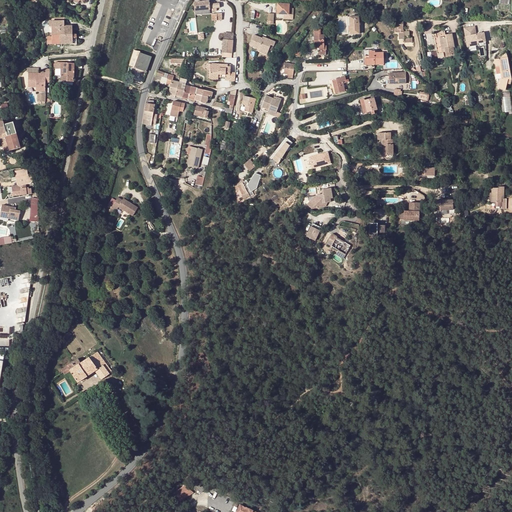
[(209,1),(194,2),(195,11),(210,9),(210,8),(213,8),(213,11),(216,11),(216,8),(219,8),(219,3),(213,4),(209,4),(209,2),(209,1)]
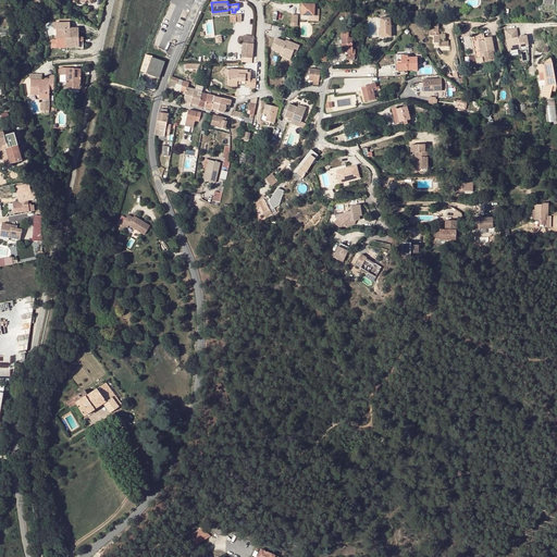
[(314,4),(308,4),(302,4),(301,9),(301,15),(307,15),(313,15),(314,9),(314,4)]
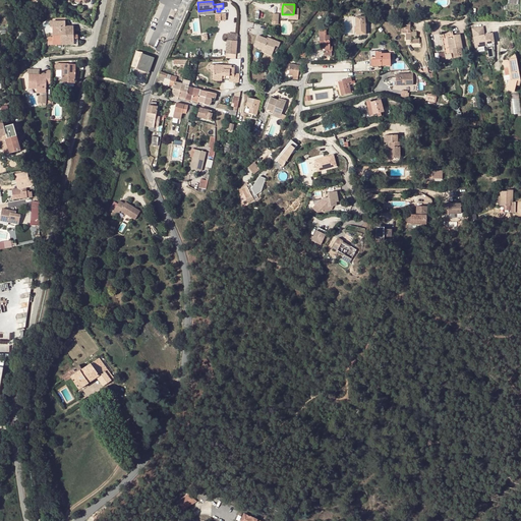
[(365,17),(356,17),(356,35),(366,35),(365,23),(365,17)]
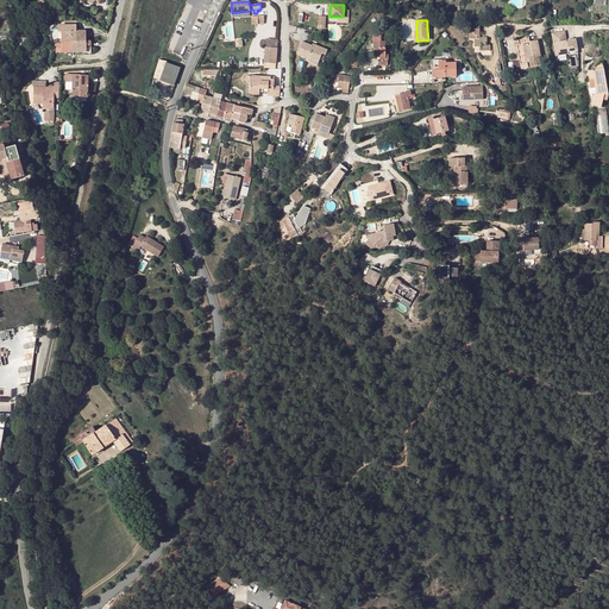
[(76,25),(58,25),(58,32),(60,32),(62,32),(62,43),(62,52),(90,51),(90,41),(86,41),(86,30),(76,31),(76,25)]
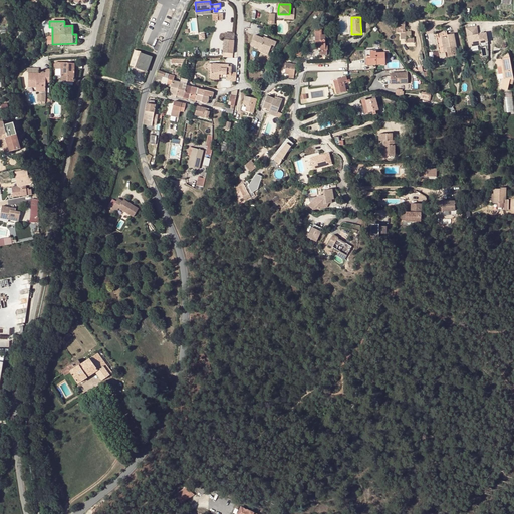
[(469,46),(480,44),(480,43),(487,41),(486,32),(484,33),(481,33),(478,34),(477,26),(466,28),(469,46)]
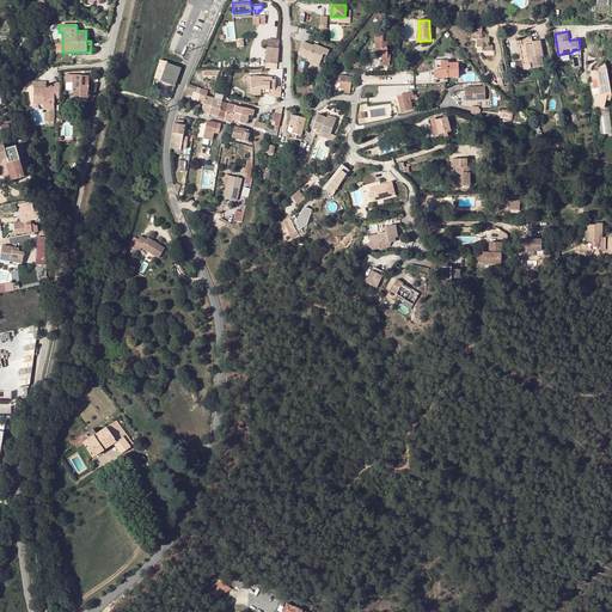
[(544,66),(542,56),(542,54),(543,54),(540,41),(533,42),(534,43),(532,44),(531,37),(521,38),(522,46),(526,44),(528,59),(532,59),(533,61),(533,67),(544,66)]
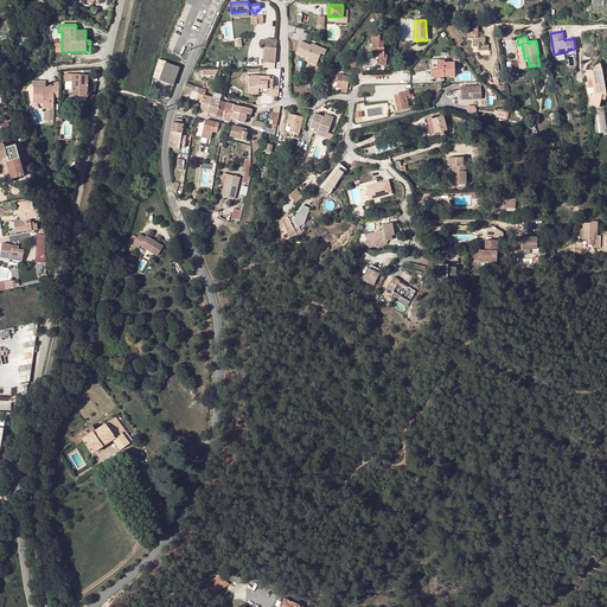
[(266,38),(264,58),(278,58),(278,39),(266,38)]
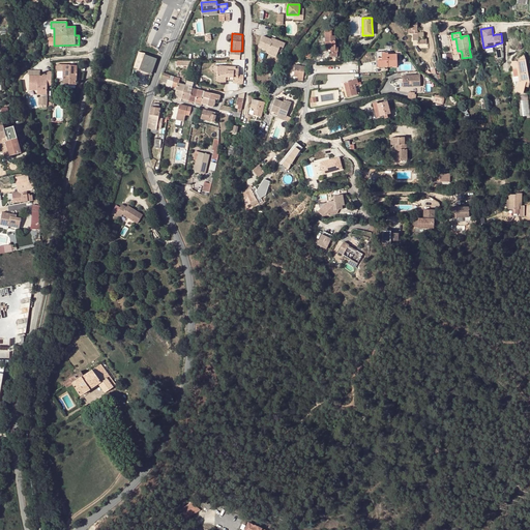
[(269,48),(273,50),(274,43),(275,40),(271,39),(263,35),(258,46),(268,50),(269,48)]
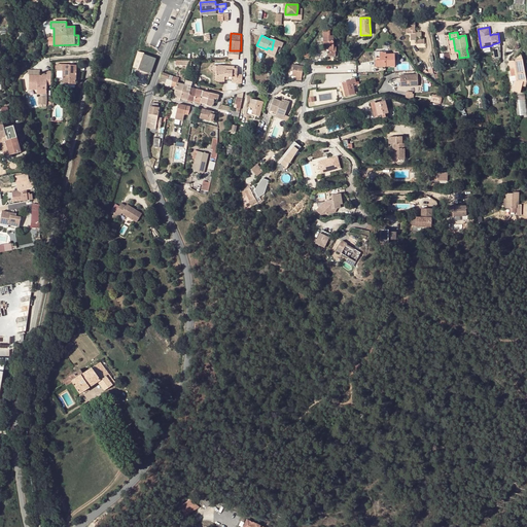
[(329,46),(329,47),(329,51),(328,51),(328,57),(336,56),(336,51),(334,51),(334,36),(323,36),(323,46),(329,46)]
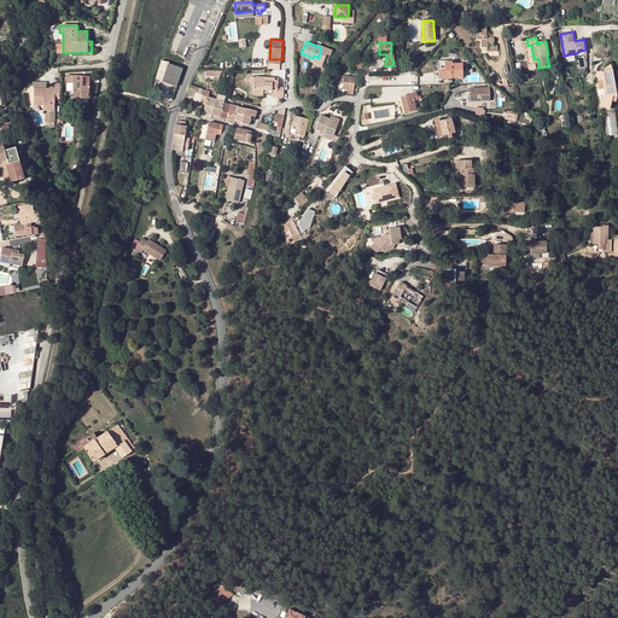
[(332,50),(321,45),(321,47),(320,51),(319,58),(325,60),(327,53),(331,56),(332,50)]
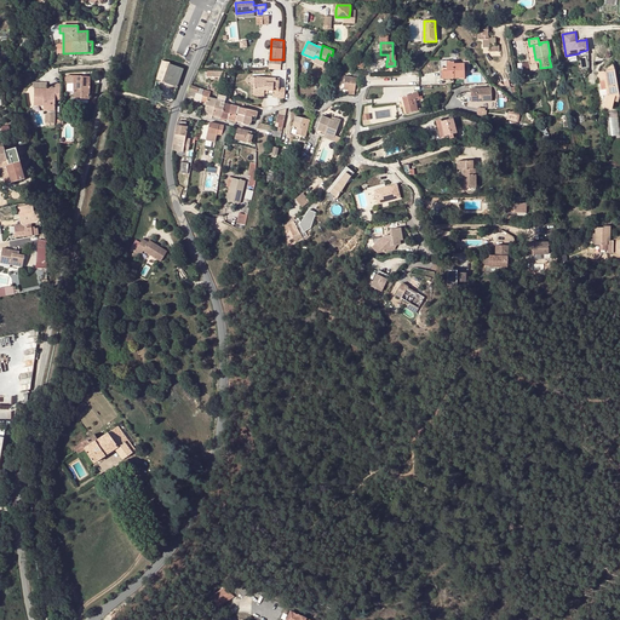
[(359,56),(355,64),(362,68),(366,58),(359,56)]
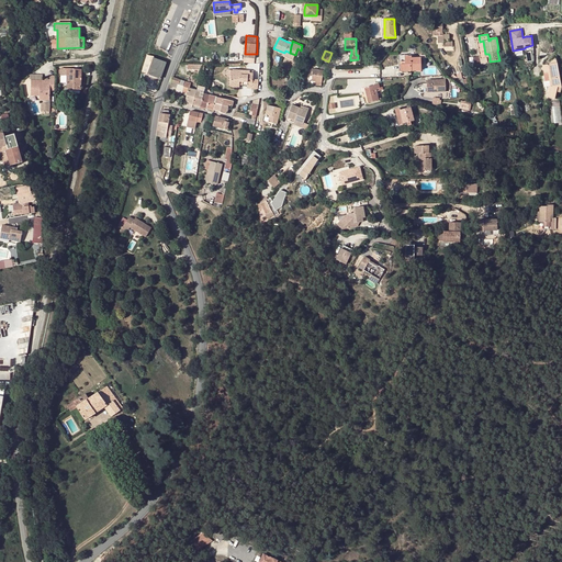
[(147,55),(145,63),(150,65),(147,74),(160,79),(167,63),(154,58),(154,57),(147,55)]
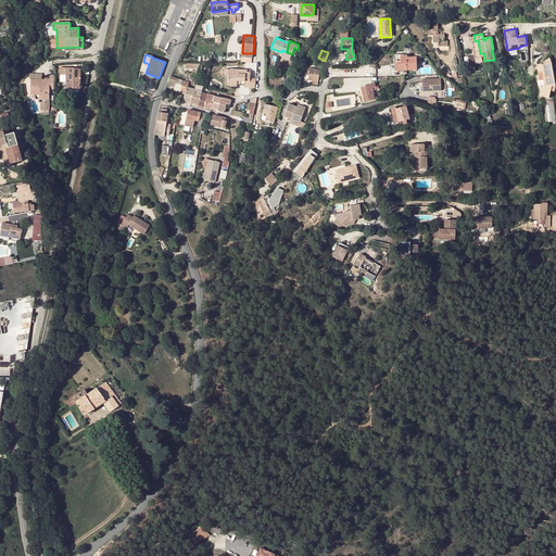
[(406,55),(401,55),(401,61),(396,62),(396,71),(416,70),(416,58),(407,58),(406,55)]
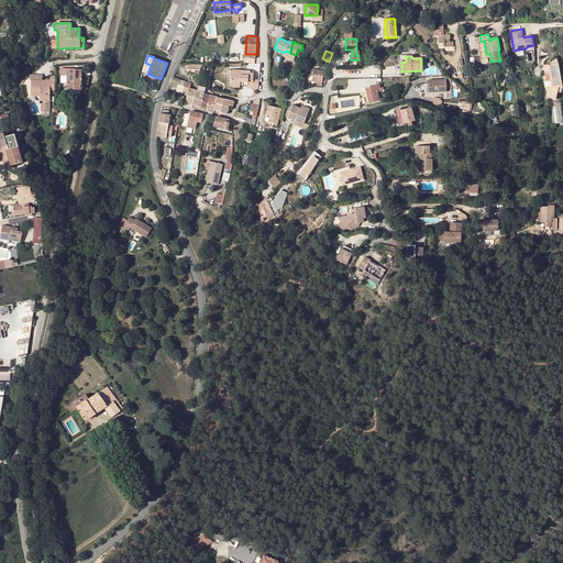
[(151,65),(145,63),(143,69),(142,72),(147,74),(151,65)]
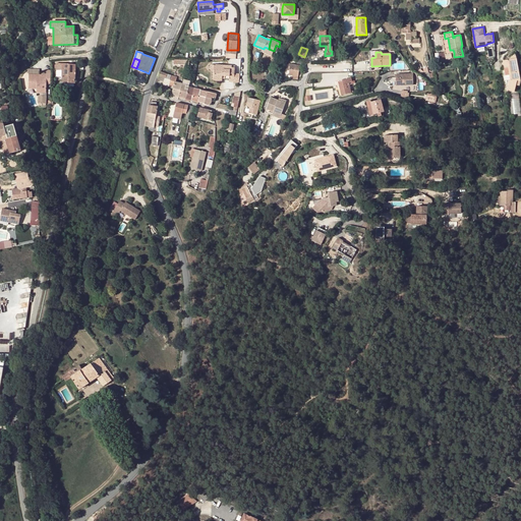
[(503,60),(505,67),(509,66),(511,74),(509,74),(510,78),(508,90),(514,91),(516,84),(519,85),(520,80),(516,58),(508,59),(503,60)]
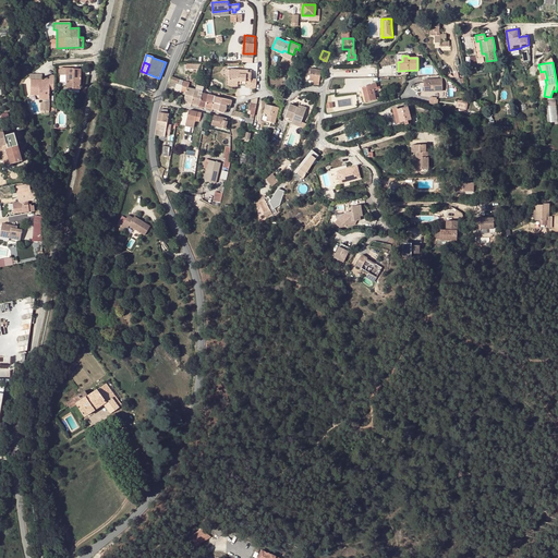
[(80,70),(67,69),(67,75),(67,87),(80,89),(80,70)]
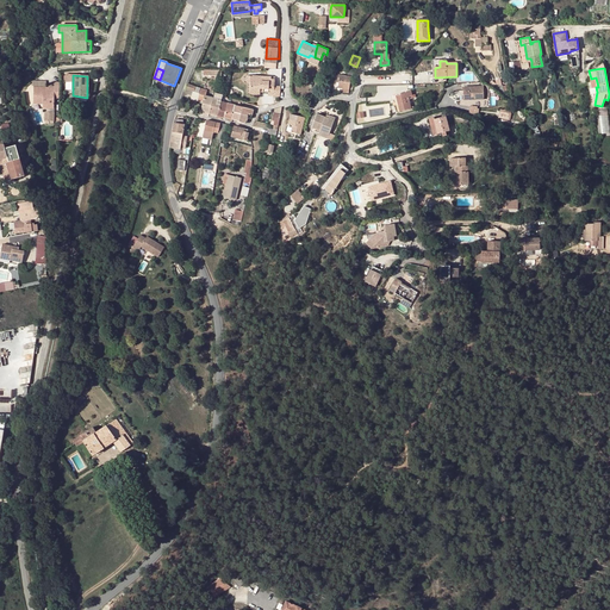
[(274,78),(251,75),(250,82),(250,83),(250,91),(255,92),(260,92),(260,91),(263,91),(263,92),(268,93),(268,95),(274,95),(274,91),(275,86),(275,78),(274,78)]
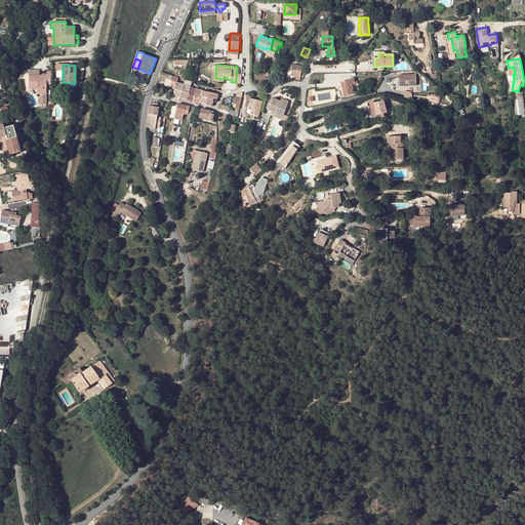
[(291,75),(294,76),(300,77),(301,66),(298,66),(291,65),(291,69),(292,69),(291,75)]
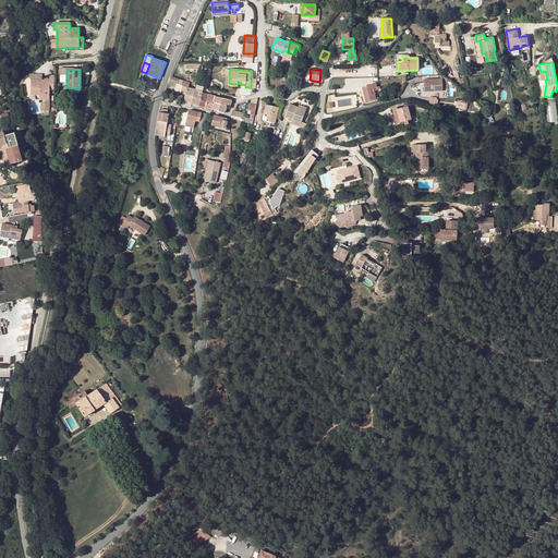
[(45,81),(31,81),(29,93),(38,93),(38,96),(43,96),(43,100),(49,100),(49,91),(53,91),(55,76),(49,76),(49,80),(49,83),(44,82),(45,81)]
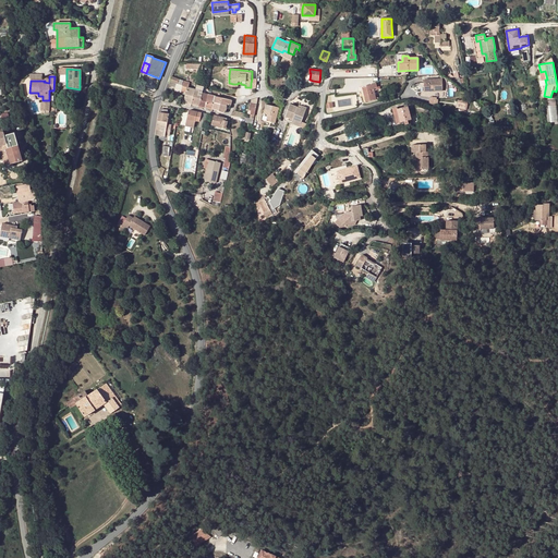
[(441,80),(423,81),(424,92),(441,91),(441,80)]
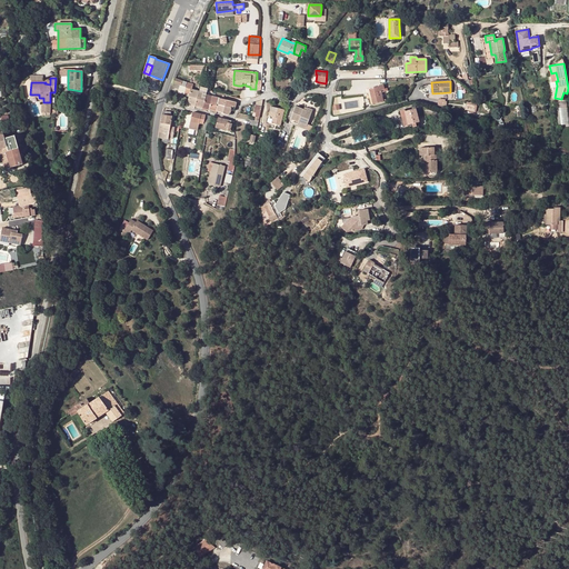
[(188,82),(187,88),(186,92),(190,93),(190,96),(188,107),(195,109),(195,107),(196,107),(199,91),(192,90),(193,83),(188,82)]
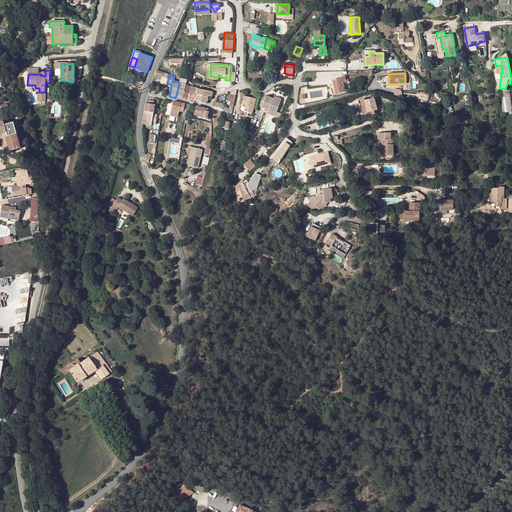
[(345,77),(332,80),(336,94),(345,92),(343,83),(346,82),(345,77)]
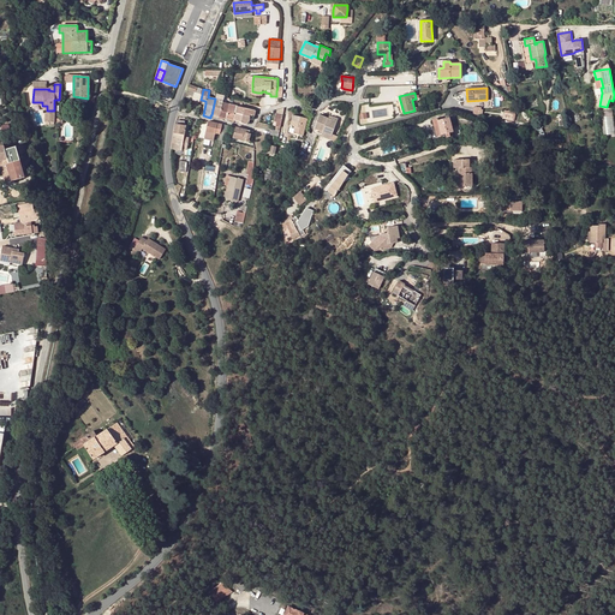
[(210,118),(219,119),(221,107),(219,106),(220,100),(215,99),(212,115),(210,115),(210,118)]
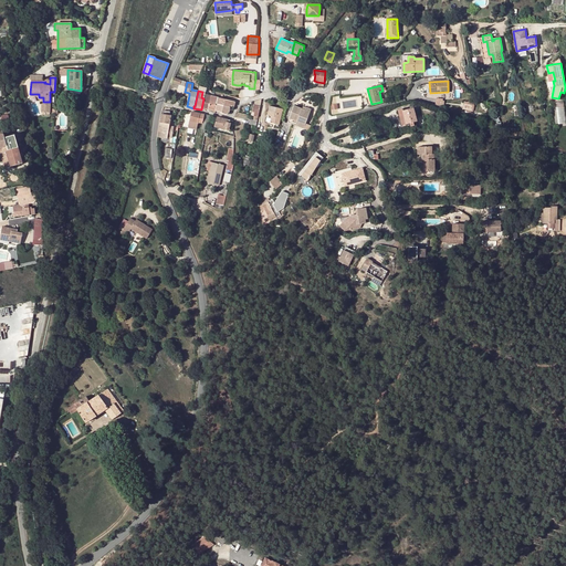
[(208,109),(211,96),(205,94),(203,98),(201,109),(203,111),(205,108),(208,109)]
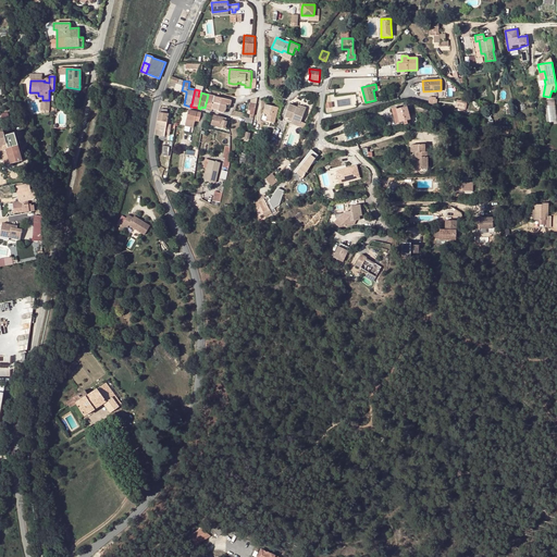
[(212,110),(213,103),(215,97),(208,95),(205,108),(212,110)]
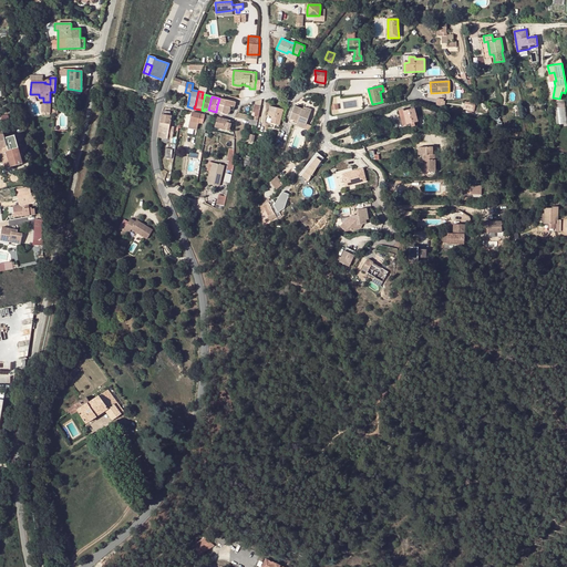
[(217,105),(230,110),(232,106),(233,106),(235,107),(236,102),(219,99),(217,105)]
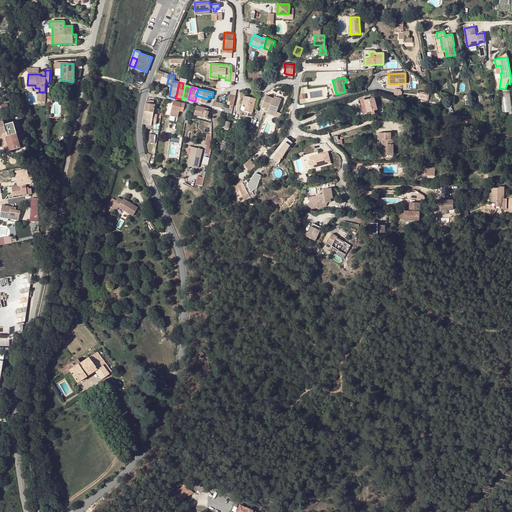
[(511,94),(503,95),(504,112),(511,111),(511,94)]
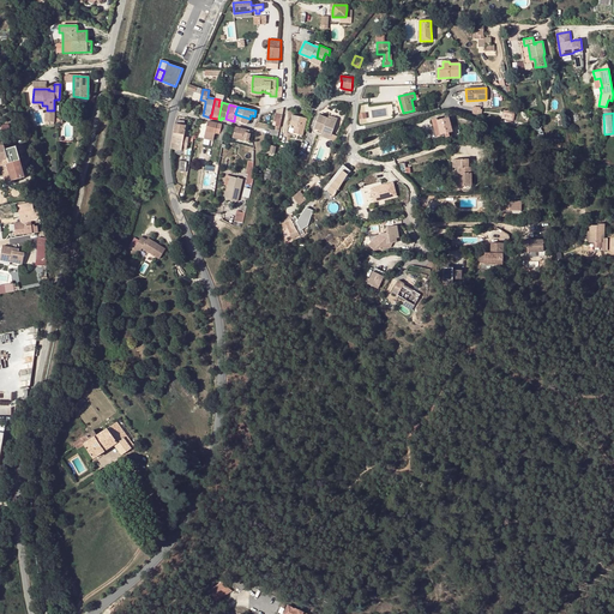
[(235,114),(234,121),(248,125),(250,119),(235,114)]
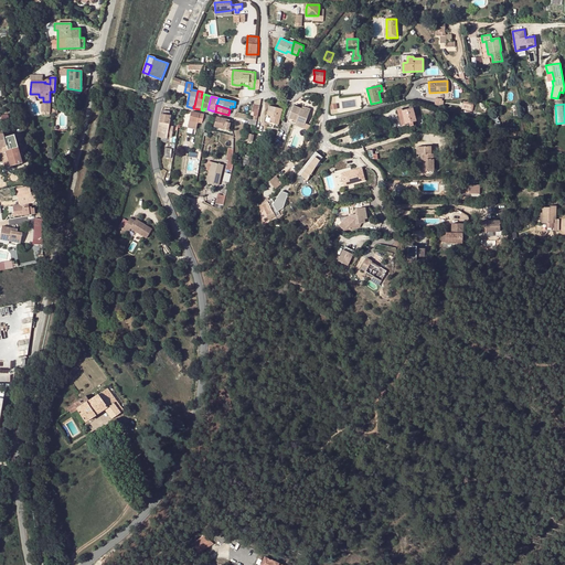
[(267,116),(272,117),(279,119),(281,109),(269,106),(267,116)]
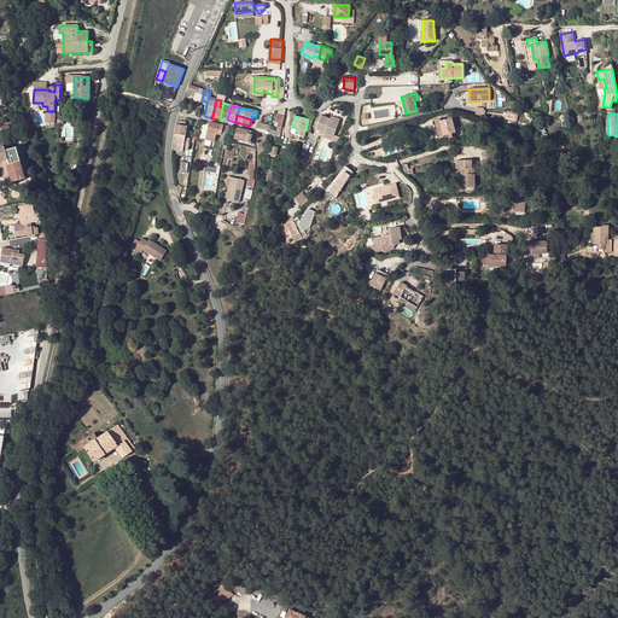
[(320,116),(315,129),(324,132),(333,135),(339,118),(334,117),(333,120),(330,118),(320,116)]
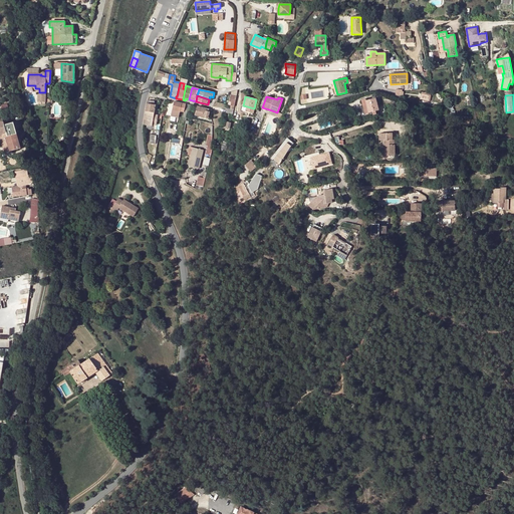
[(375,98),(365,101),(366,107),(363,108),(364,115),(369,114),(369,116),(376,114),(375,111),(378,110),(375,98)]
